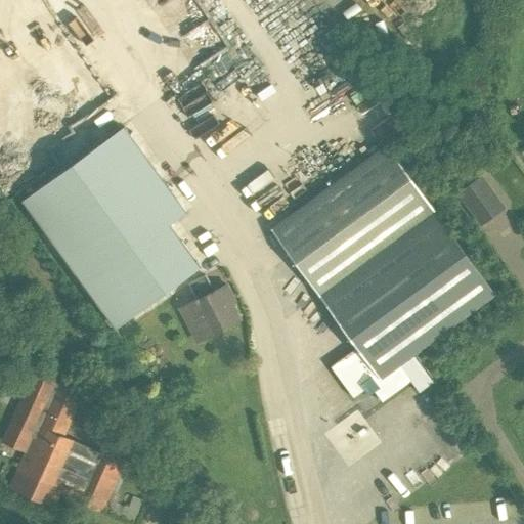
[(328,73),(341,94),(368,78),(355,56),(328,73)]
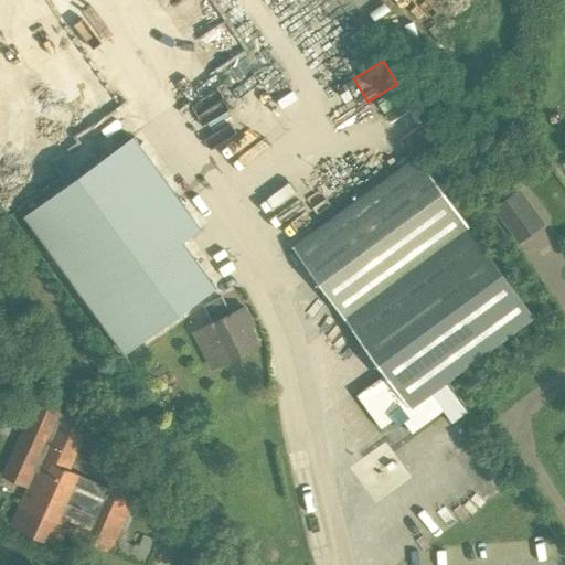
[(226,170),(288,128),(264,93),(228,117),(236,129),(210,146),(226,170)]
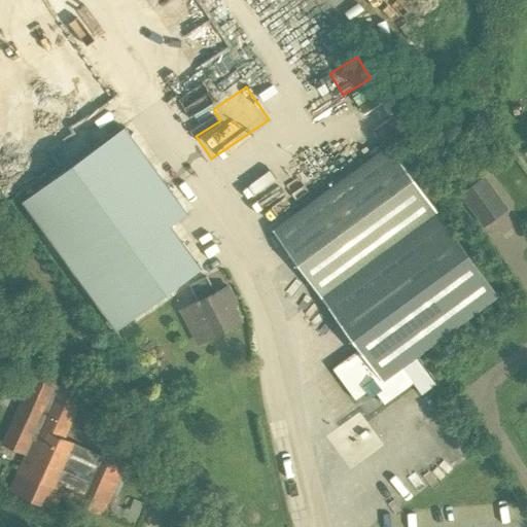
[(23,201),(114,327),(201,266),(170,223),(187,212),(126,127),(23,201)]
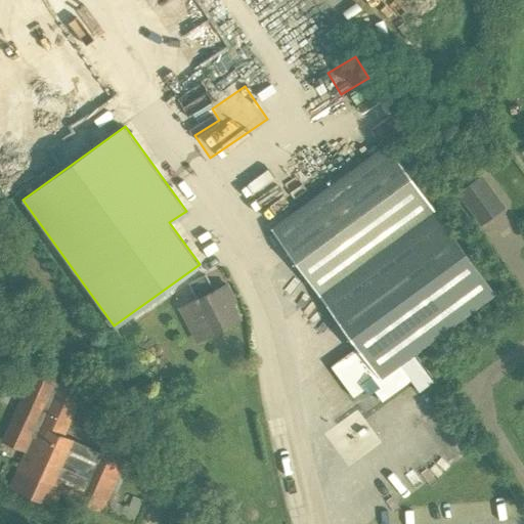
[(290,217),(281,200),(304,188),(297,173),(309,168),(299,146),(237,175),(263,229),(290,217)]
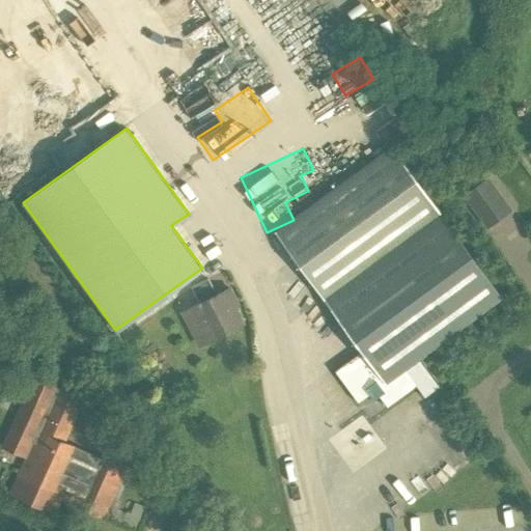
[(394,148),(276,233),(363,353),(336,372),(359,403),(372,394),(376,400),(383,396),(390,407),(417,387),(424,397),(440,387),(420,359),(503,298),(394,148)]
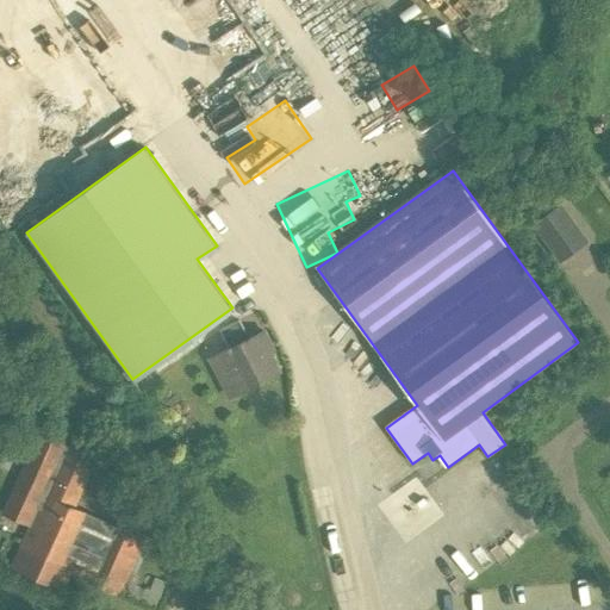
[(561,261),(586,242),(559,206),(534,224),(561,261)]
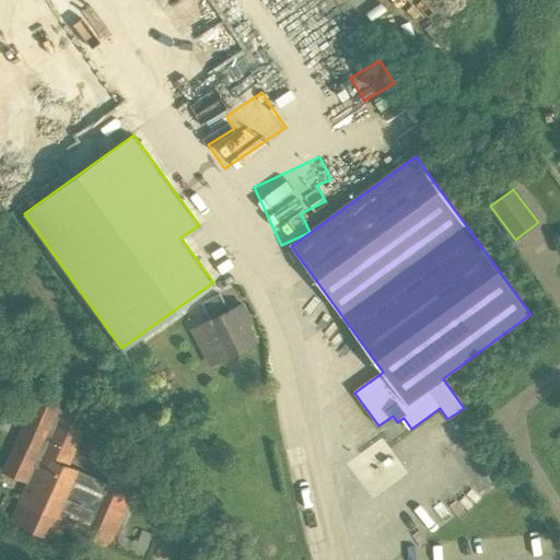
[(229,311),(220,293),(202,302),(211,319),(193,329),(210,365),(258,341),(247,321),(251,319),(243,304),(229,311)]
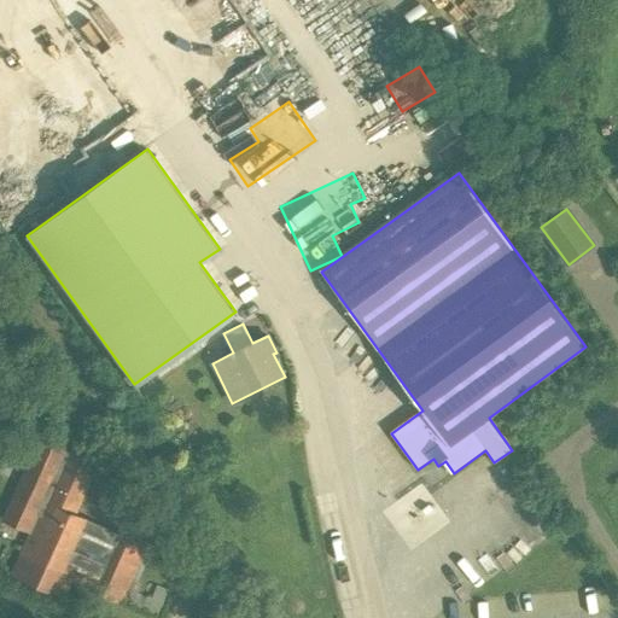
[(116,601),(143,543),(75,513),(97,462),(39,437),(10,503),(36,516),(10,573),(64,599),(73,579),(89,588),(88,589),(116,601)]
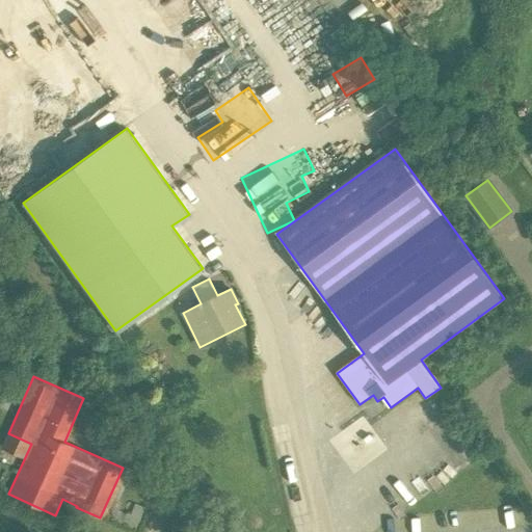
[(350,392),(338,384),(329,399),(342,405),(350,392)]
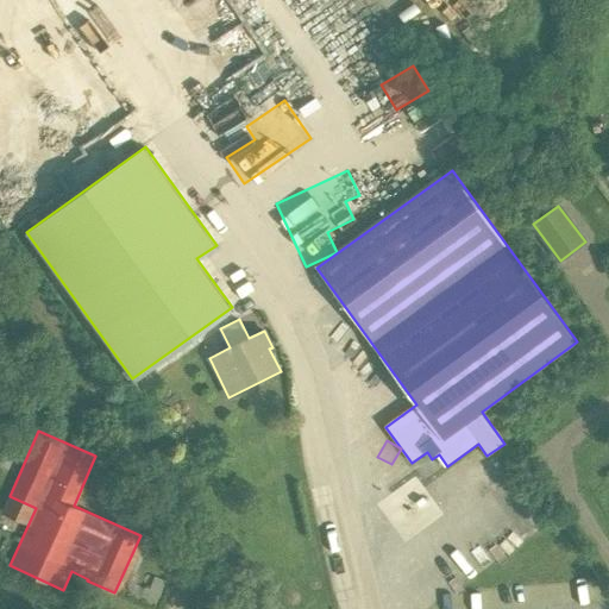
[(407,534),(444,503),(425,481),(388,510),(407,534)]
